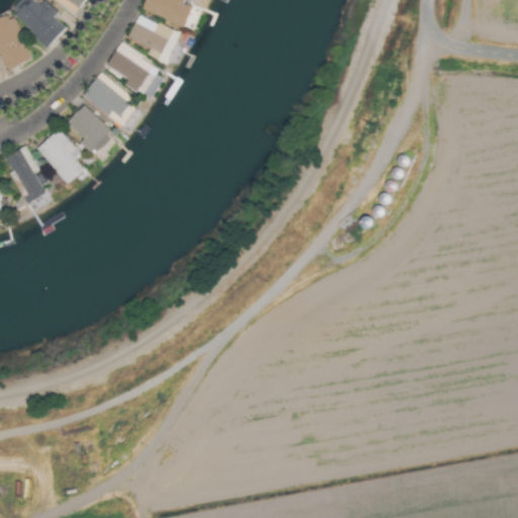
[(53,19),(58,13),(45,1),(39,6),(32,0),(29,0),(14,17),(47,49),(64,29),(53,19)]
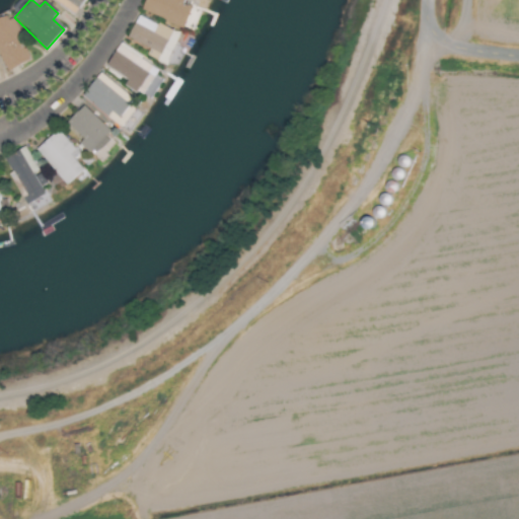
[(85,0),(63,0),(77,10),(85,0)]
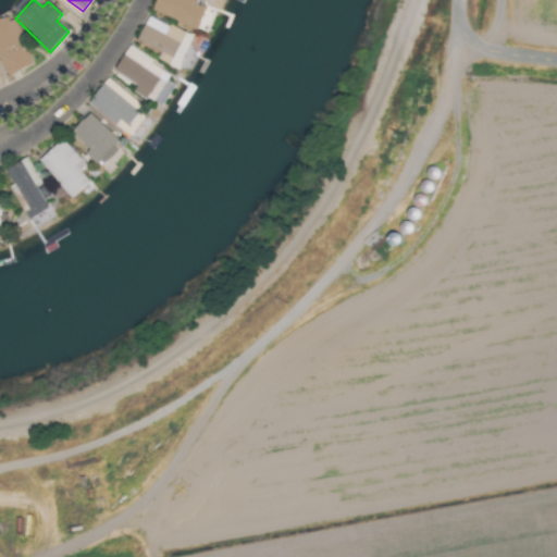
[(156,0),(151,12),(198,29),(207,8),(196,4),(197,0),(156,0)]
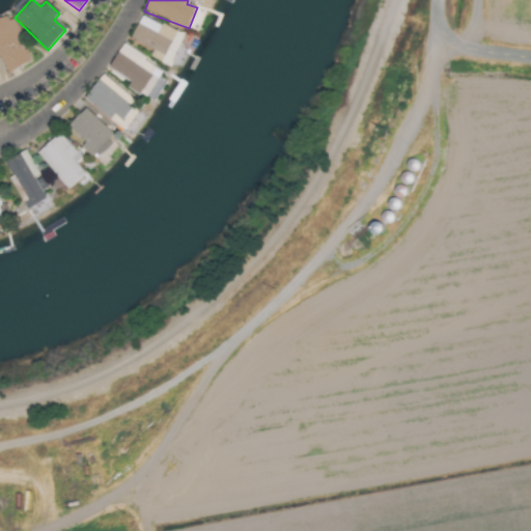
[(0,58),(7,74),(33,61),(12,20),(10,21),(6,12),(0,15),(0,58)]
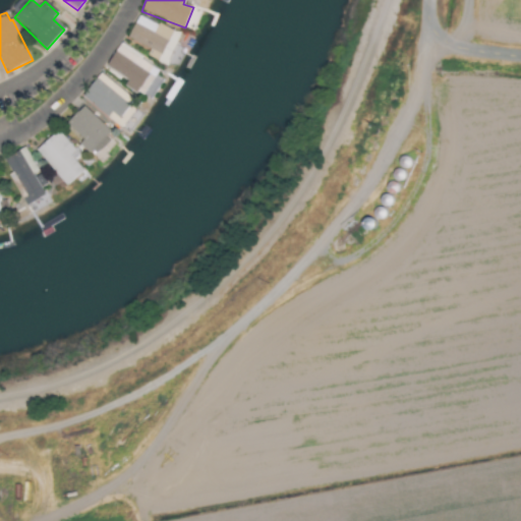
[(151,49),(148,56),(168,65),(181,35),(138,15),(128,39),(151,49)]
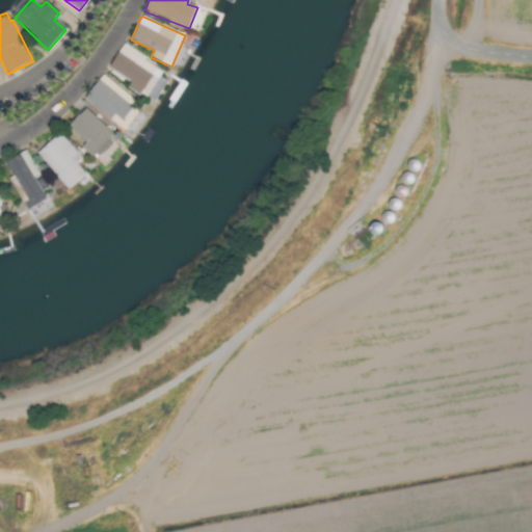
[(109,71),(131,80),(128,89),(154,101),(167,69),(120,48),(109,71)]
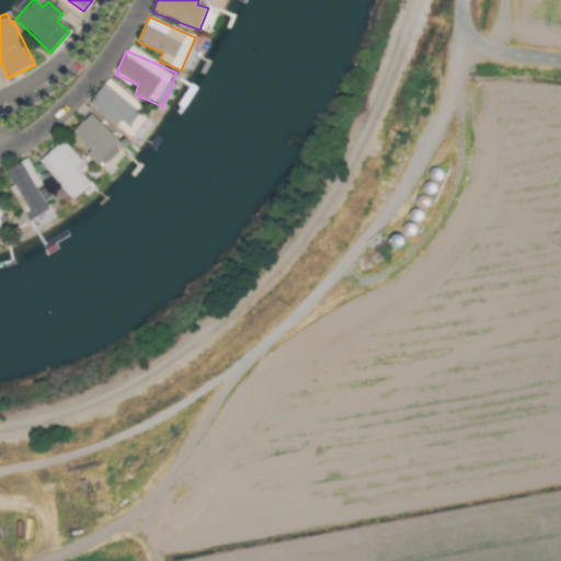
[(150,117),(110,79),(89,102),(129,139),(150,117)]
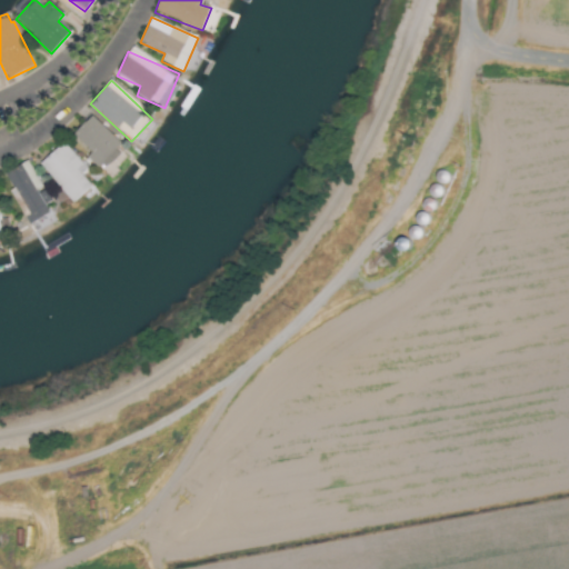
[(92,153),(88,158),(101,171),(125,147),(91,116),(72,136),(92,153)]
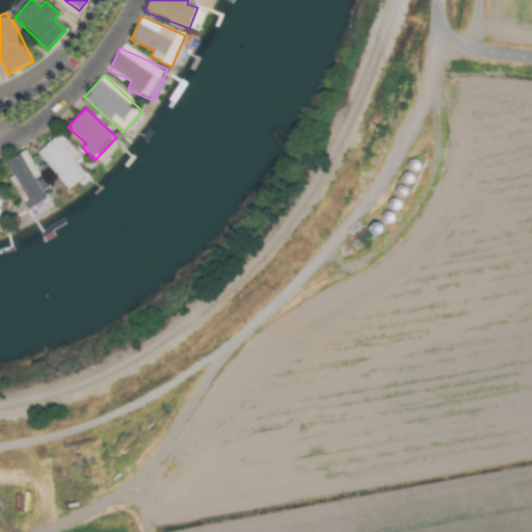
[(70,190),(86,175),(77,164),(83,159),(59,133),(36,155),(70,190)]
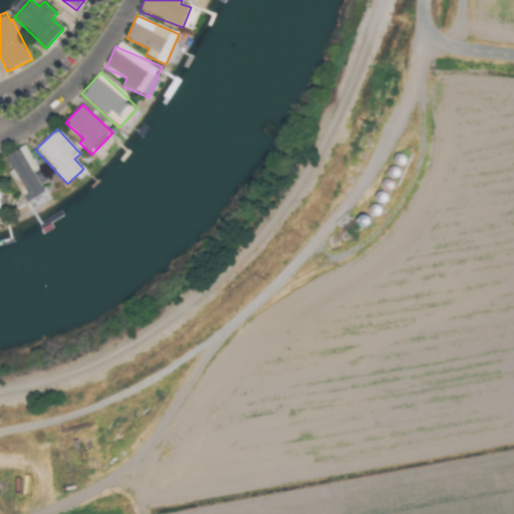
[(39,172),(25,146),(5,157),(14,174),(30,202),(45,193),(41,185),(46,182),(40,171),(39,172)]
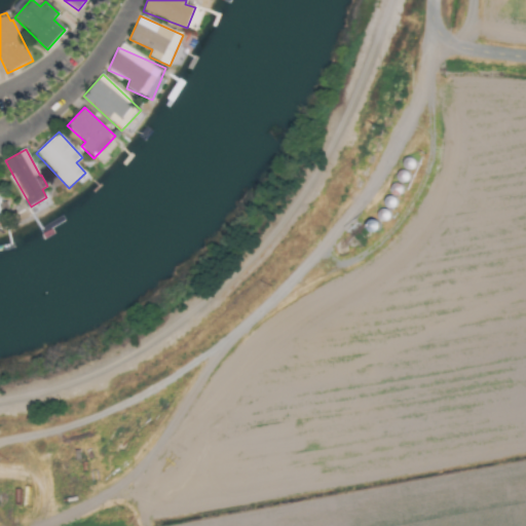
All buildings are outlined.
